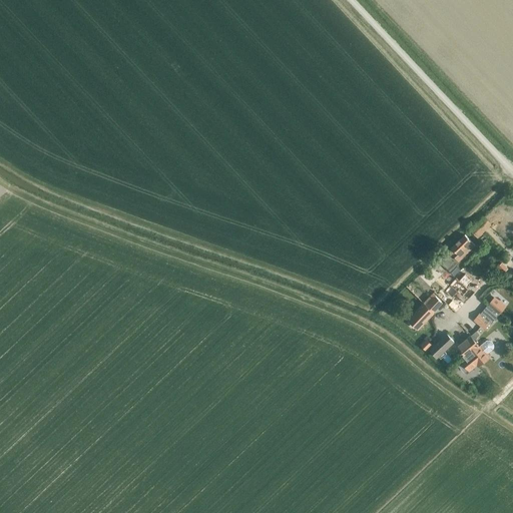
[(484,217),(470,229),(476,236),(490,223),(484,217)]
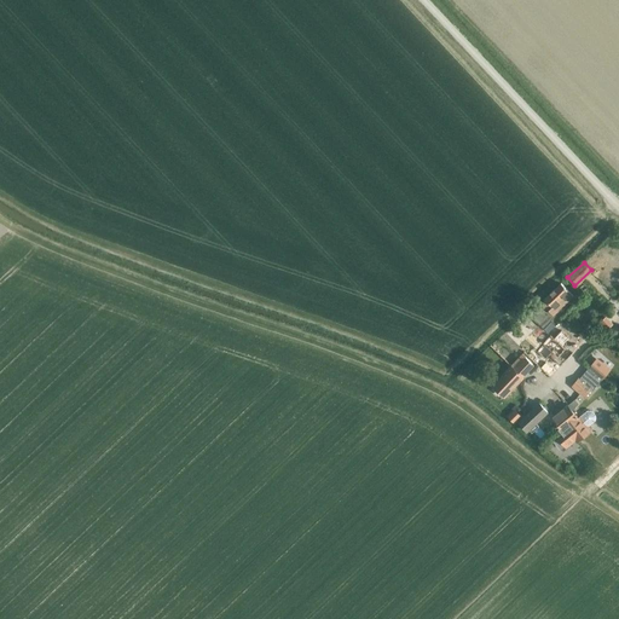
[(573,295),(561,283),(541,302),(553,314),(573,295)]
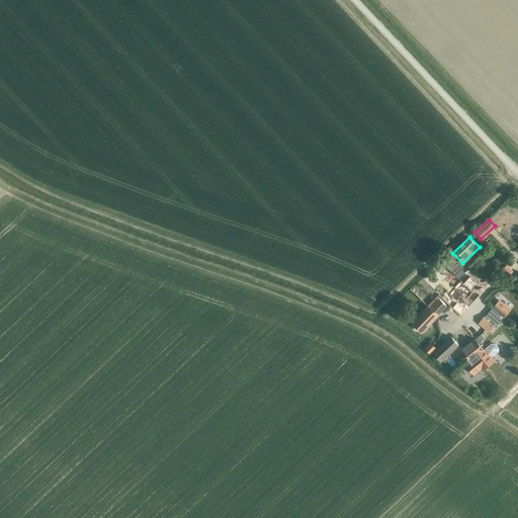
[(442,262),(454,273),(461,266),(449,255),(442,262)]
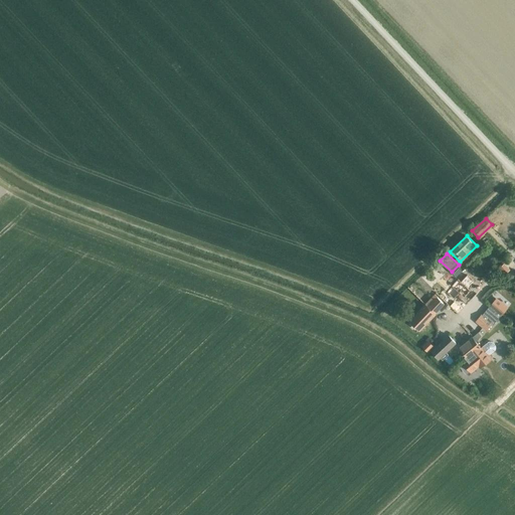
[(478,282),(470,275),(469,276),(470,278),(467,280),(462,275),(453,283),(465,294),(478,282)]
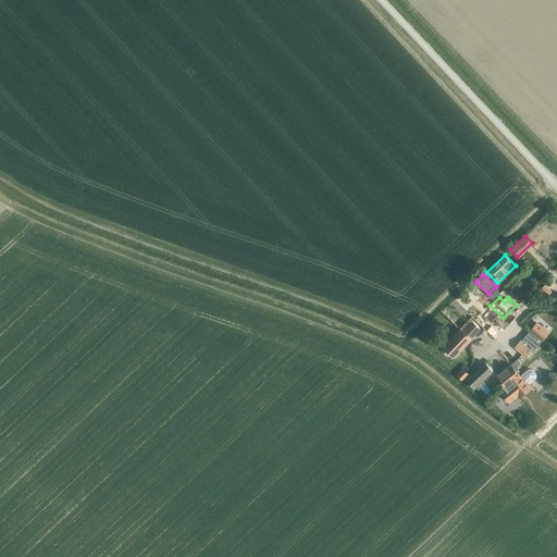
[(460,329),(443,346),(453,356),(470,338),(480,329),(472,322),(469,320),(460,329)]
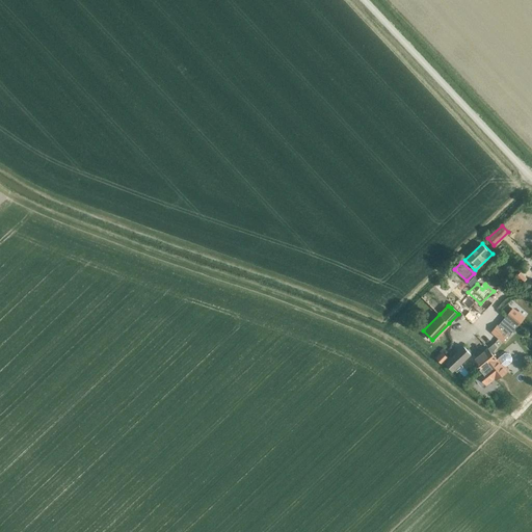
[(511,309),(506,316),(507,317),(517,326),(524,319),(511,309)]
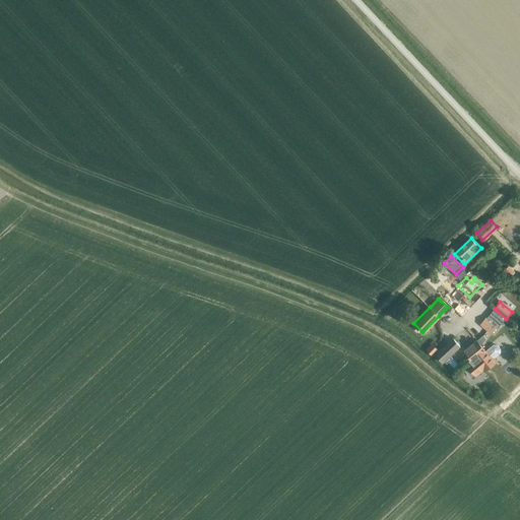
[(486,319),(481,324),(492,332),(497,327),(498,328),(500,325),(505,320),(506,319),(496,310),(494,311),(490,316),(486,319)]
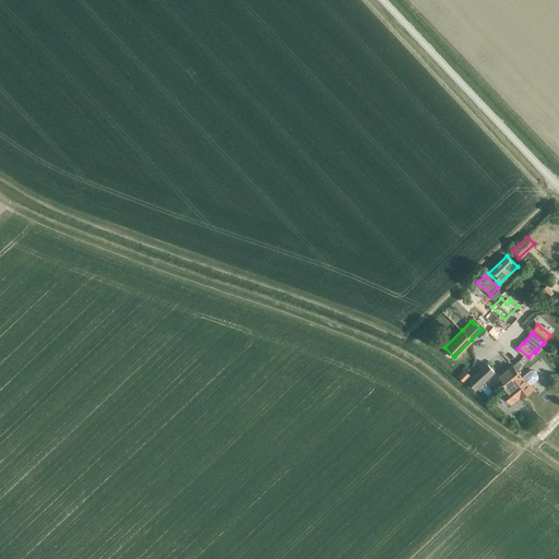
[(512,366),(499,377),(506,384),(504,387),(507,389),(502,393),(511,405),(519,399),(521,400),(535,388),(532,383),(537,379),(538,377),(537,375),(535,371),(533,370),(531,370),(522,378),(521,376),(520,375),(516,371),(522,364),(520,360),(512,366)]
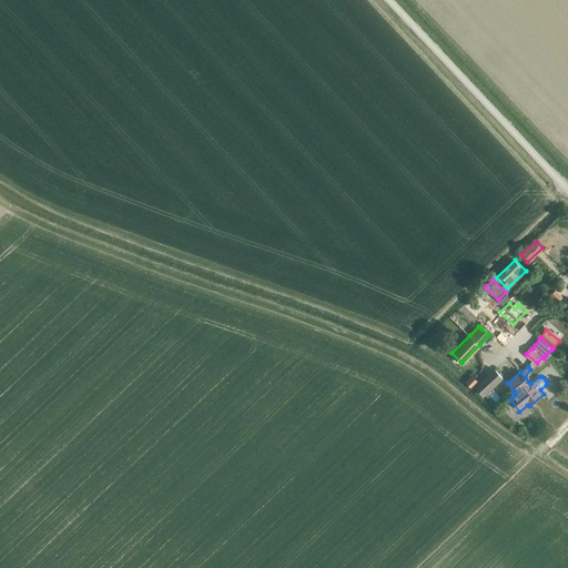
[(503,377),(495,369),(476,387),(484,395),(503,377)]
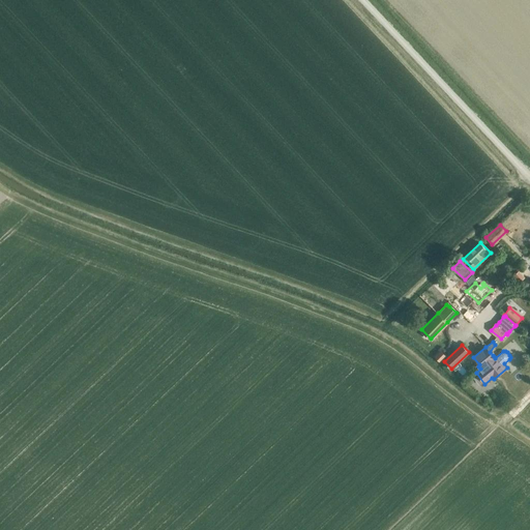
[(440,353),(435,358),(440,364),(445,358),(440,353)]
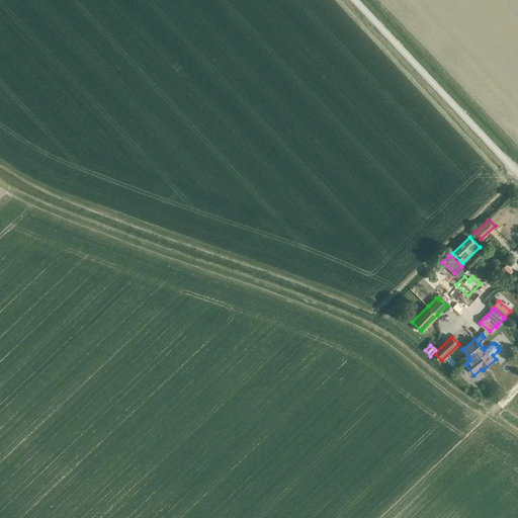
All buildings are outlined.
